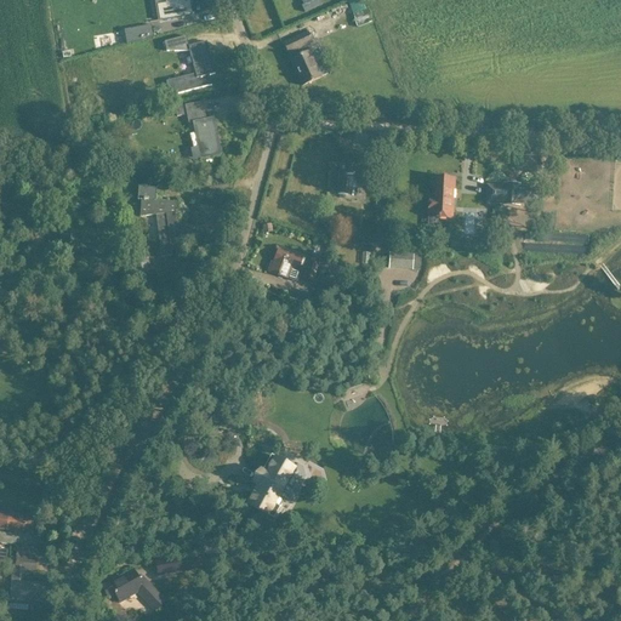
[(164,0),(165,4),(157,5),(159,21),(192,15),(189,1),(187,3),(184,3),(183,0),(164,0)]
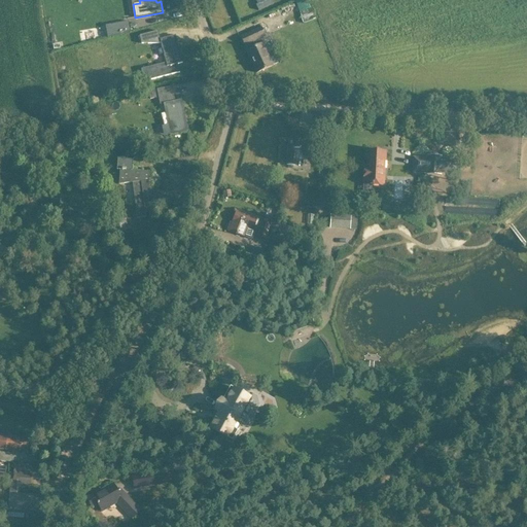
[(266,0),(256,4),(255,5),(258,10),(273,4),(271,0),(266,0)]
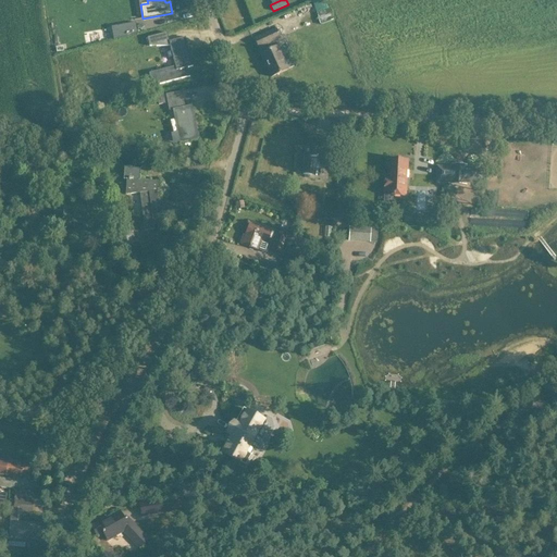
[(324,0),(313,4),(314,7),(317,12),(321,25),(333,21),(329,8),(327,8),(324,0)]
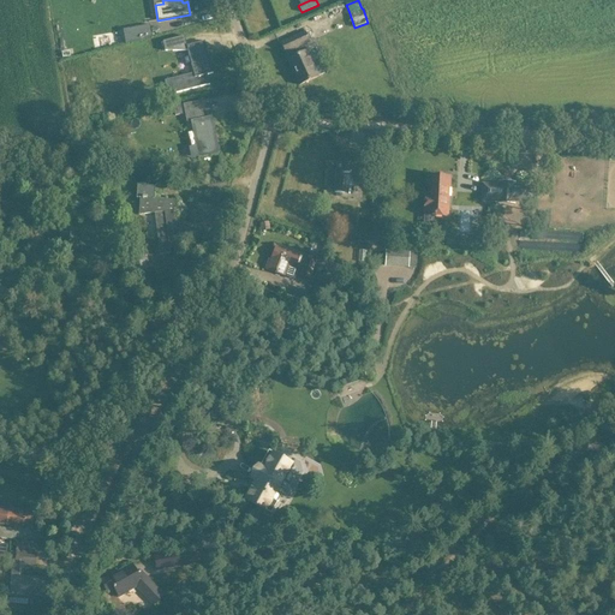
[(149,25),(123,30),(125,45),(151,37),(149,25)]
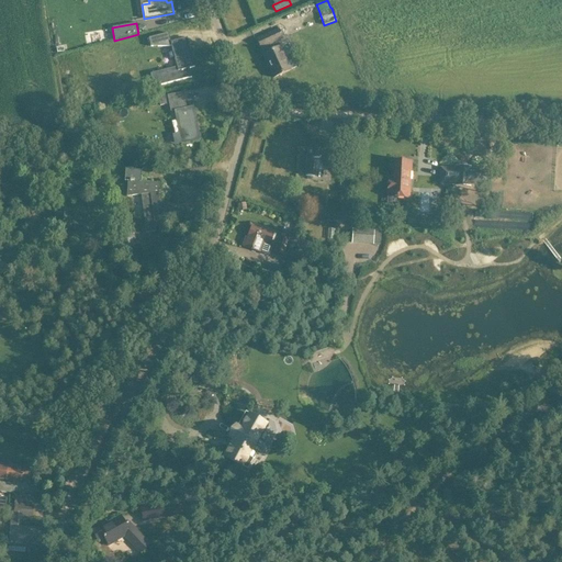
[(260,48),(271,44),(283,38),(279,30),(267,35),(257,40),(260,48)]
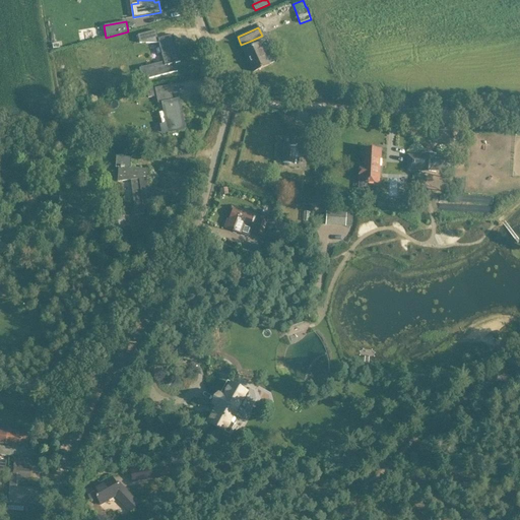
[(155,30),(137,36),(139,44),(155,44),(158,43),(164,62),(139,68),(142,81),(177,72),(175,64),(180,62),(174,38),(173,38),(169,39),(168,37),(157,40),(155,30)]
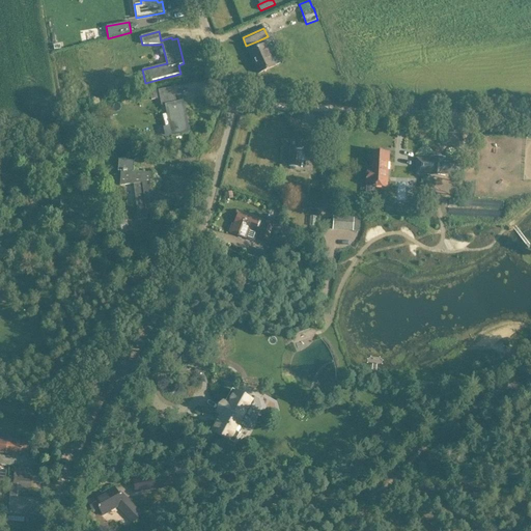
[(264,45),(258,48),(249,52),(259,74),(274,66),(269,56),(264,45)]
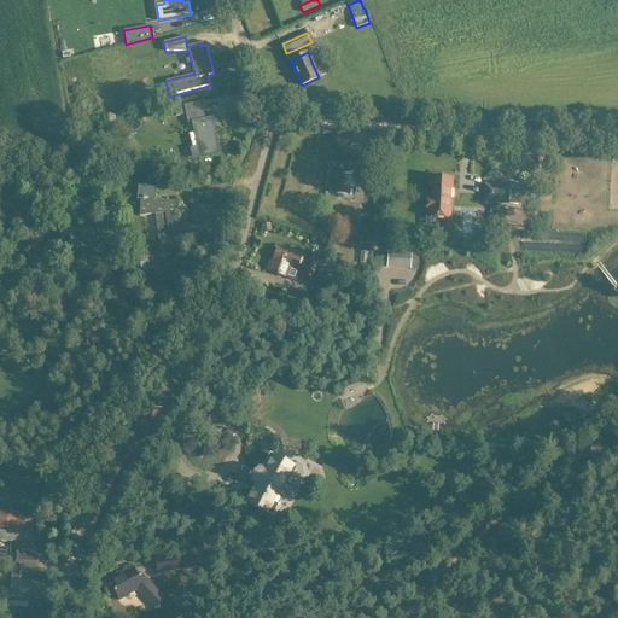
[(203,101),(185,105),(186,115),(186,116),(187,116),(205,112),(203,103),(203,101)]
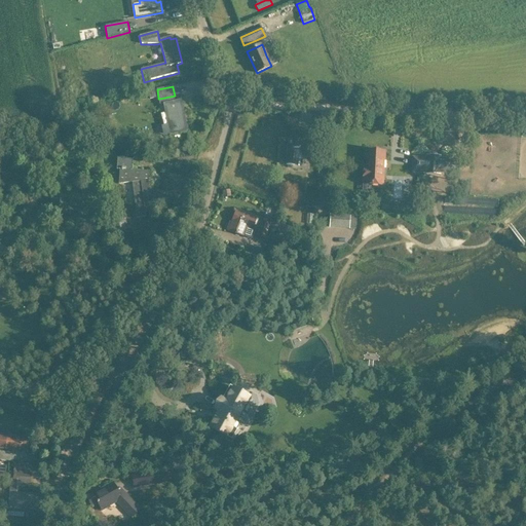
[(171,135),(177,134),(187,132),(181,101),(164,104),(171,135)]
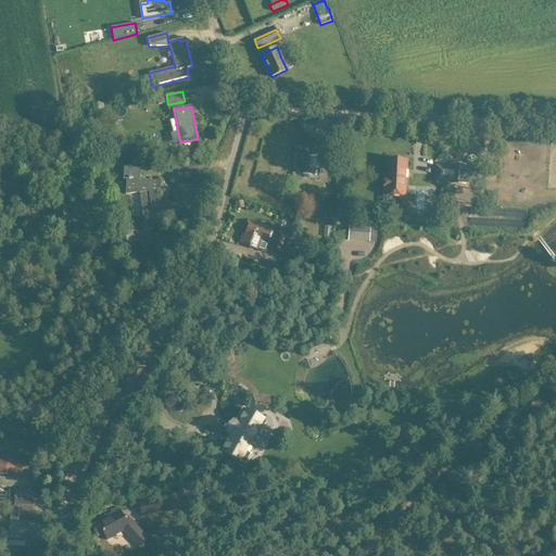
[(321,159),(321,151),(323,140),(307,139),(306,149),(304,149),(302,175),(311,175),(313,158),(321,159)]
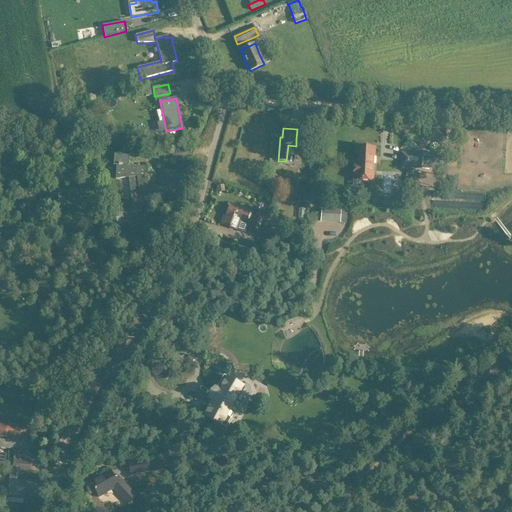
[(353,163),(353,177),(361,177),(361,180),(372,181),(373,174),(370,173),(370,165),(373,165),(373,156),(374,156),(374,147),(372,147),(366,147),(365,146),(362,146),(360,147),(359,147),(359,153),(357,153),(357,164),(353,163)]
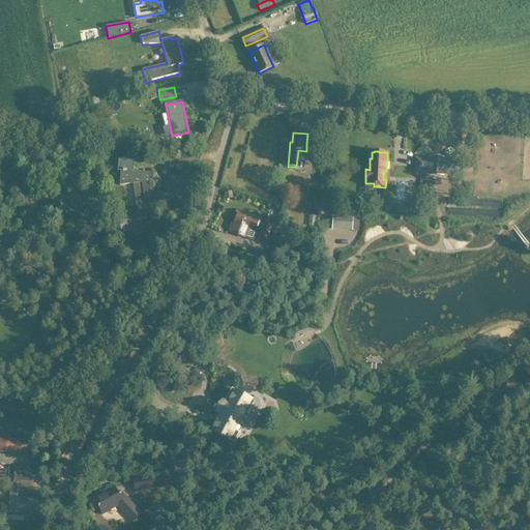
[(105,175),(106,187),(136,184),(137,190),(129,192),(129,193),(126,193),(129,221),(131,221),(133,222),(140,221),(140,219),(143,219),(143,216),(144,216),(143,214),(150,213),(150,208),(151,207),(149,189),(146,189),(146,183),(147,183),(144,155),(130,156),(131,168),(118,169),(118,168),(105,170),(105,175)]
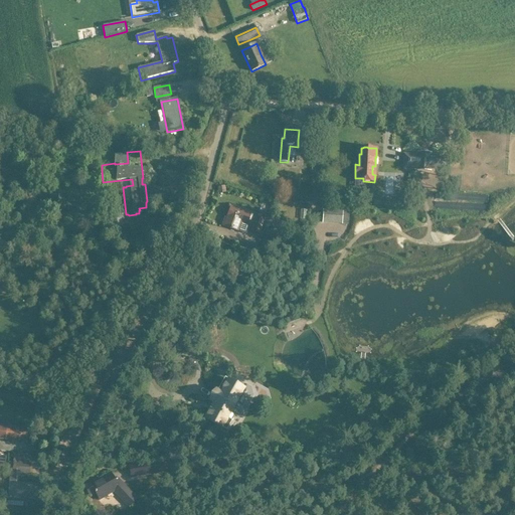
[(403,153),(403,167),(416,168),(416,165),(430,166),(430,169),(444,169),(444,155),(431,155),(431,157),(417,156),(417,154),(403,153)]
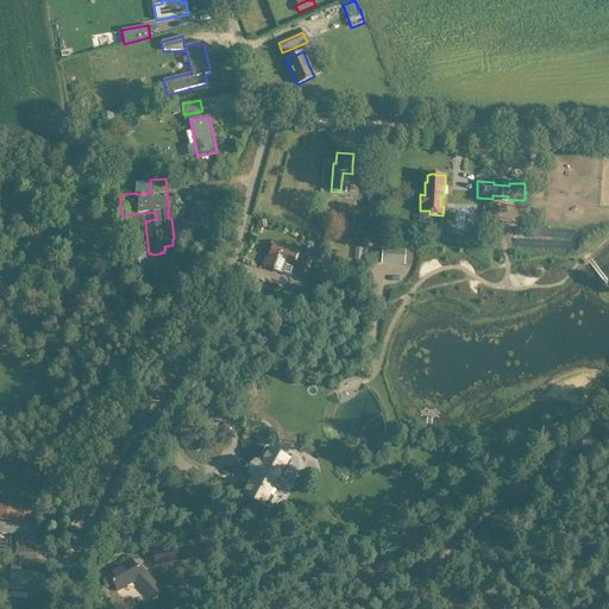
[(355,237),(355,239),(366,240),(366,238),(366,228),(356,228),(355,237)]
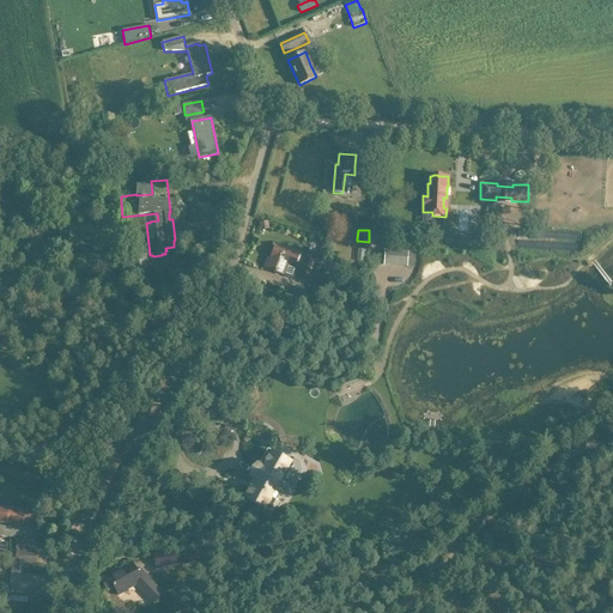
[(526,248),(580,249),(581,231),(530,231),(529,243),(526,243),(526,248)]
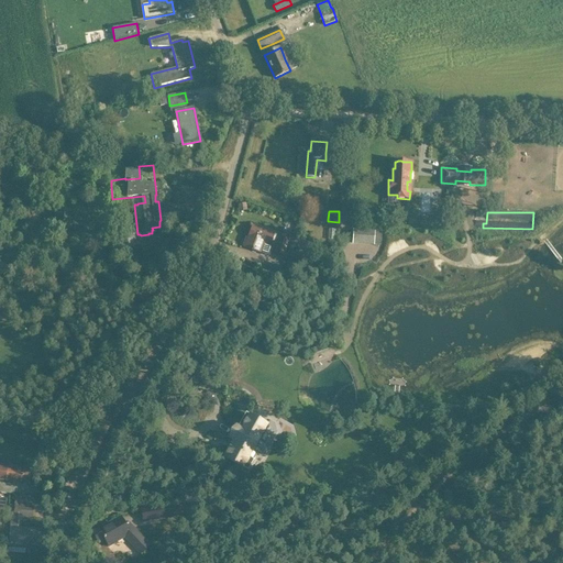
[(246,238),(243,246),(252,250),(251,250),(261,253),(264,244),(269,246),(271,245),(273,245),(277,247),(275,252),(284,255),(289,239),(263,229),(253,225),(249,239),(246,238)]
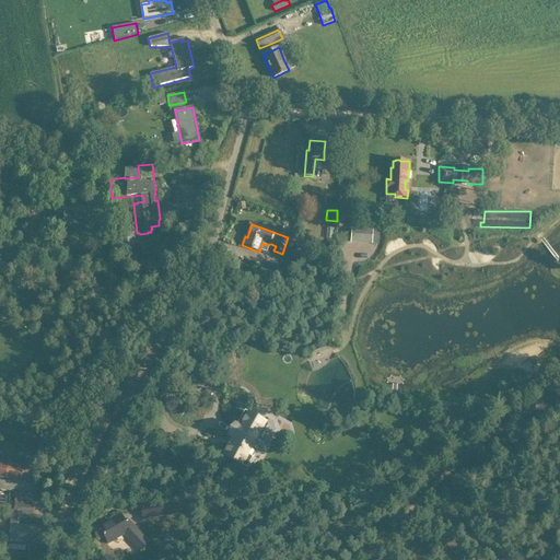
[(351,225),(350,240),(360,240),(360,226),(351,225)]
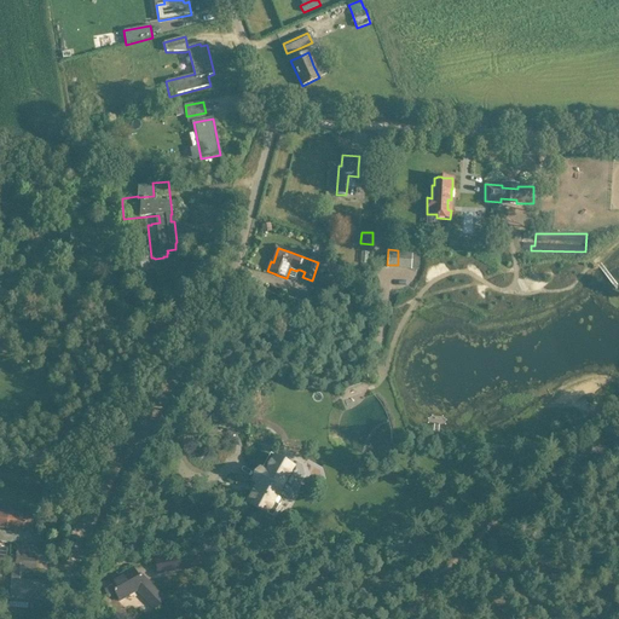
[(358,379),(339,387),(343,398),(362,389),(360,386),(358,379)]
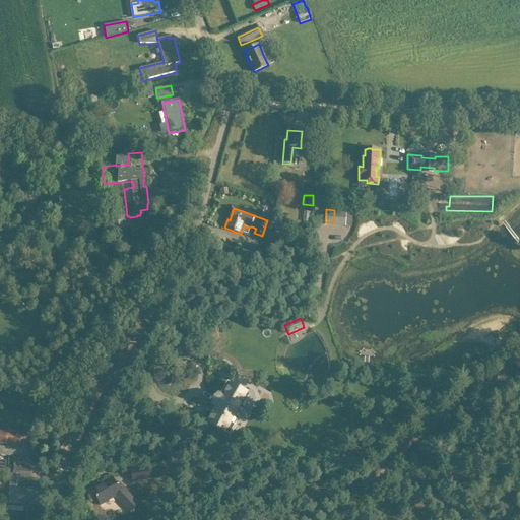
[(217,408),(209,423),(229,434),(237,418),(240,420),(246,409),(244,408),(237,404),(244,391),(226,382),(219,395),(217,394),(211,405),(217,408)]
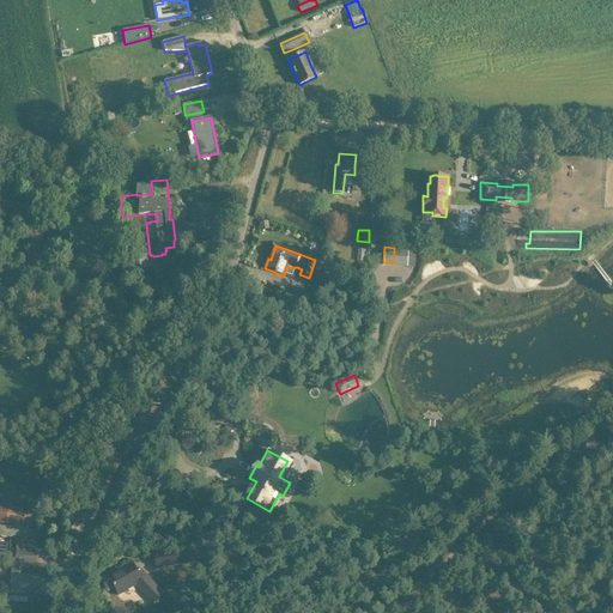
[(32,513),(0,507),(0,522),(7,523),(31,527),(32,513)]
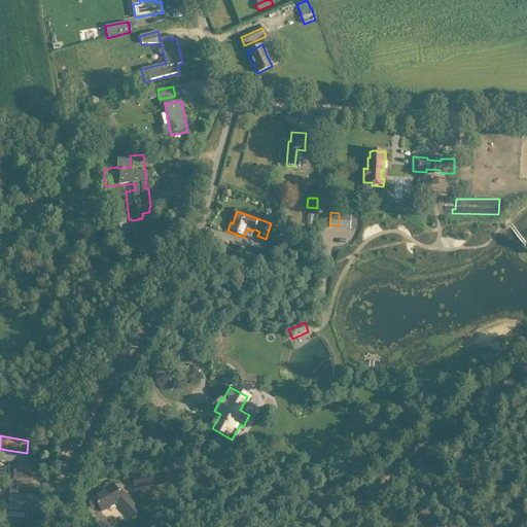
[(132,476),(134,489),(168,484),(166,470),(132,476)]
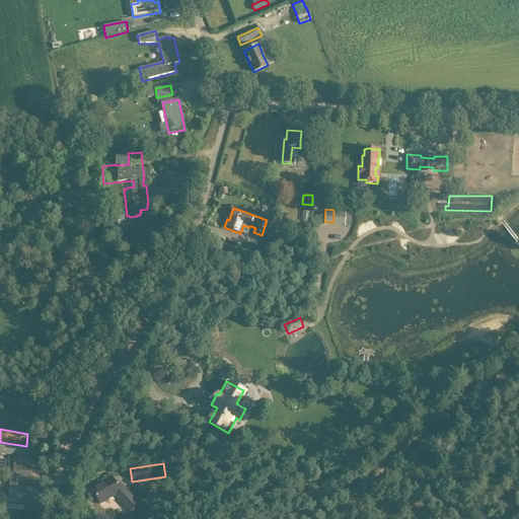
[(29,478),(30,466),(14,465),(13,476),(10,476),(7,509),(22,510),(23,506),(36,507),(39,489),(17,487),(18,477),(29,478)]
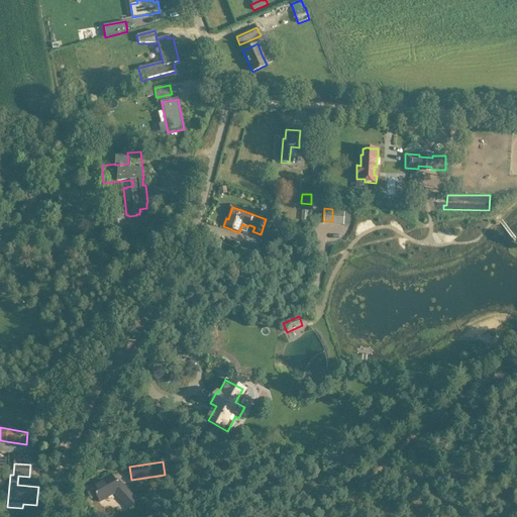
[(116,482),(115,483),(111,475),(85,489),(90,497),(95,494),(100,502),(108,498),(107,497),(114,493),(129,508),(137,501),(122,486),(122,485),(118,481),(117,481),(117,480),(115,481),(116,482)]
